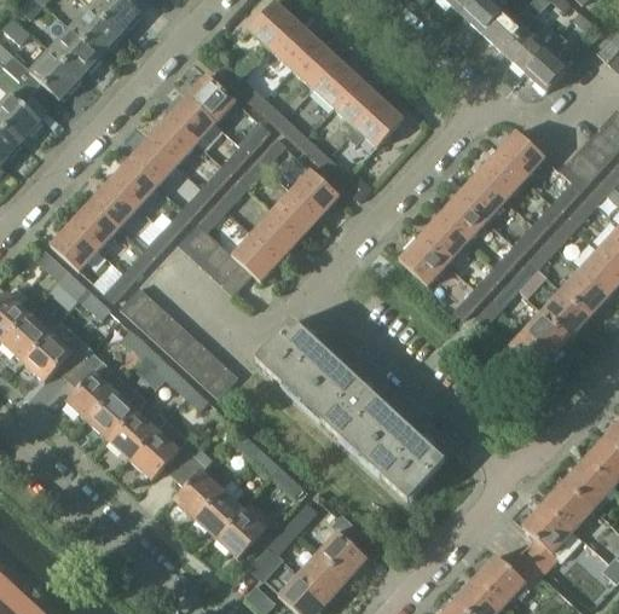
[(27,0),(17,11),(28,22),(45,5),(39,0),(27,0)]
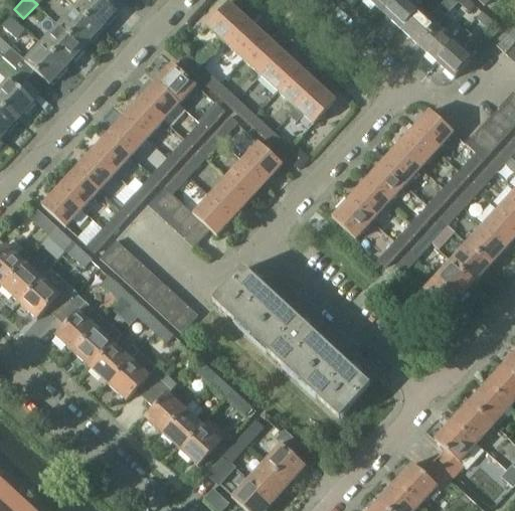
[(78,0),(74,5),(101,29),(119,9),(109,0),(78,0)]
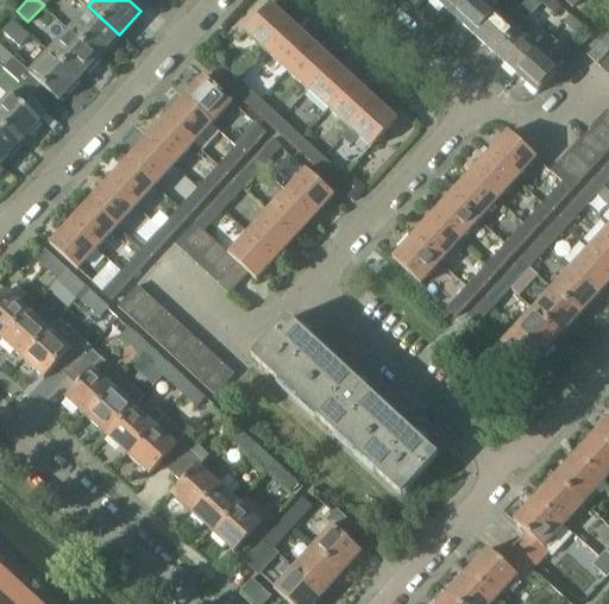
[(440,0),(454,13),(466,0),(440,0)]
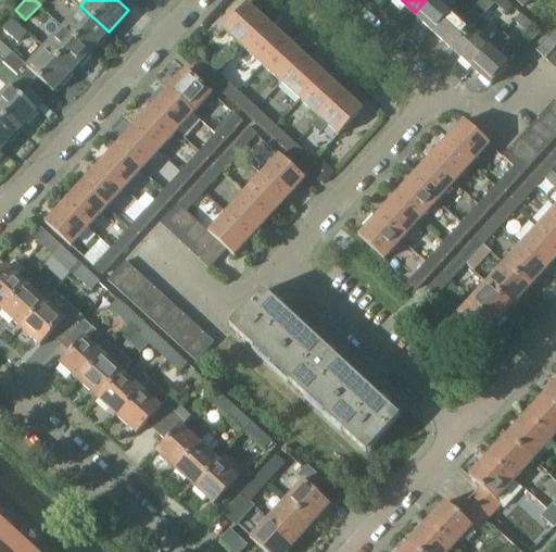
[(426,0),(415,12),(434,29),(454,8),(445,0),(426,0)]
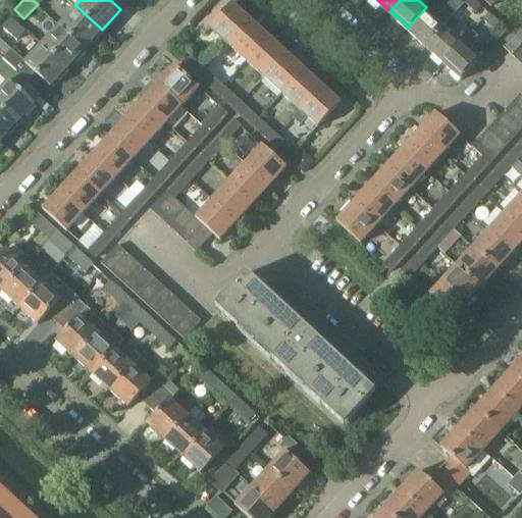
[(477,10),(483,3),(480,0),(466,0),(477,10)]
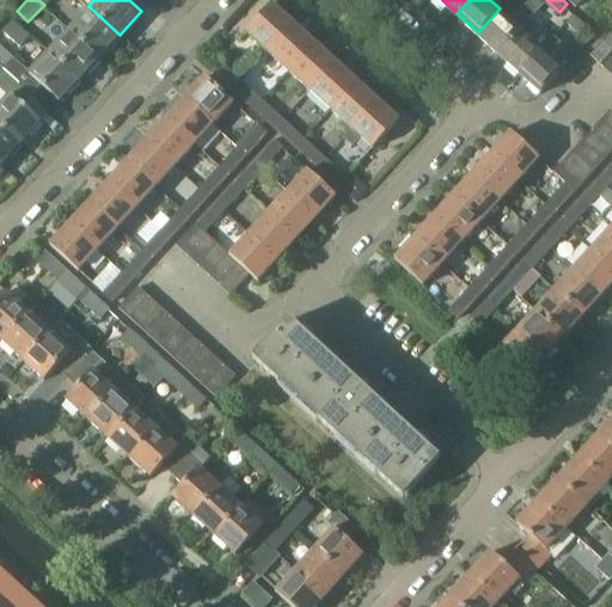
[(267,50),(293,22),(273,2),(246,31),(267,50)]
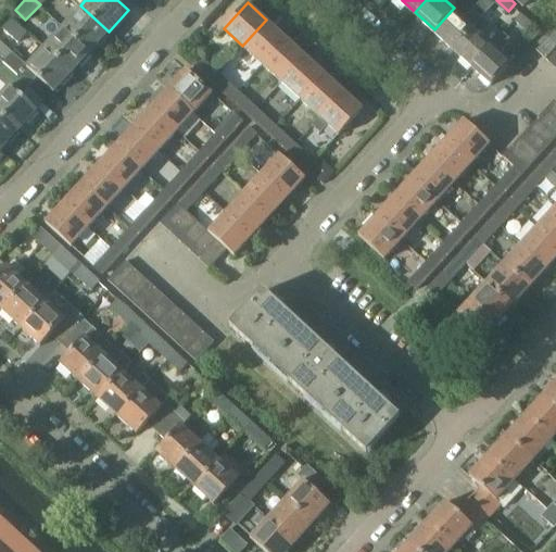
[(63,24),(91,50),(109,32),(80,5),(63,24)]
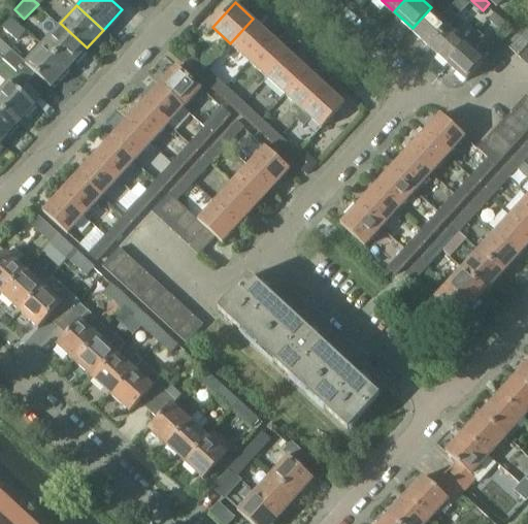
[(430,44),(449,24),(431,7),(413,28),(430,44)]
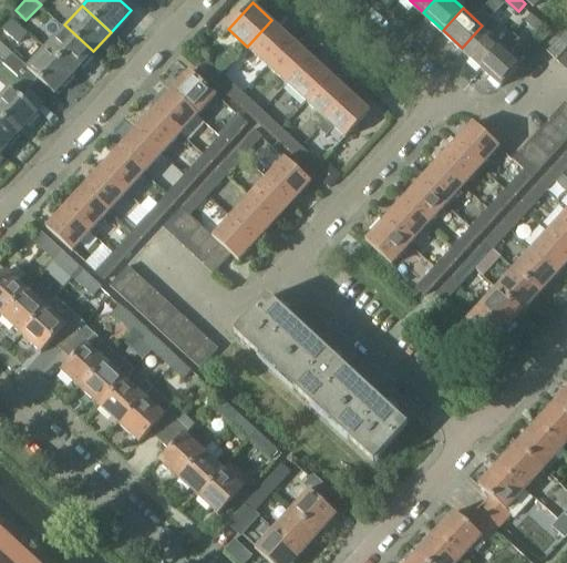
[(537,29),(544,21),(532,10),(525,18),(537,29)]
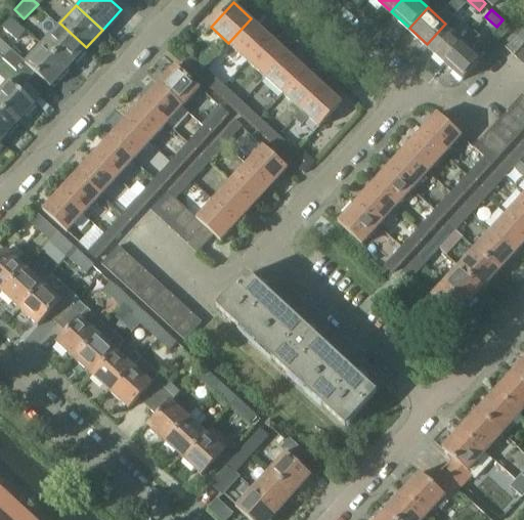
[(251,18),(228,43),(247,59),(269,35),(251,18)]
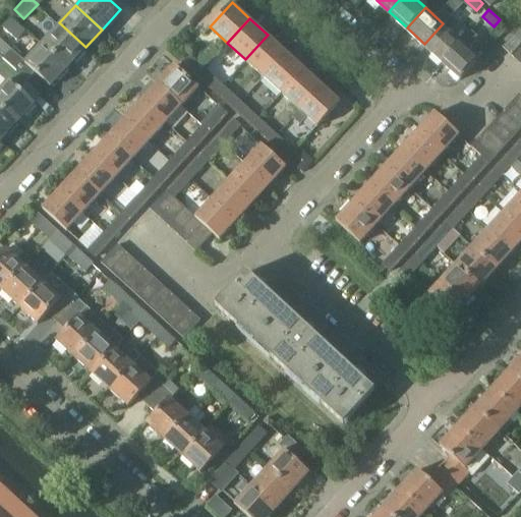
[(42,42),(68,66),(85,47),(59,22),(42,42)]
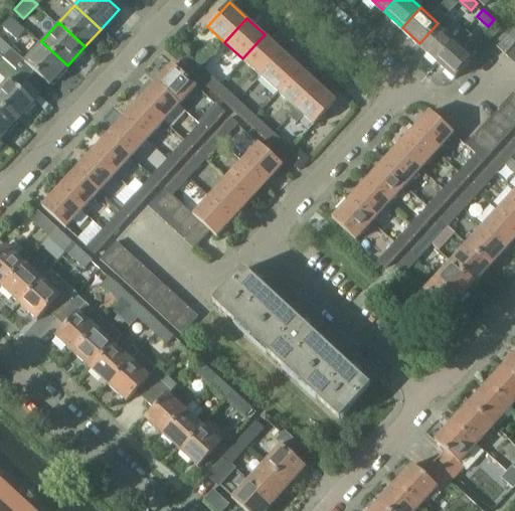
[(438,23),(419,43),(437,59),(456,39),(438,23)]
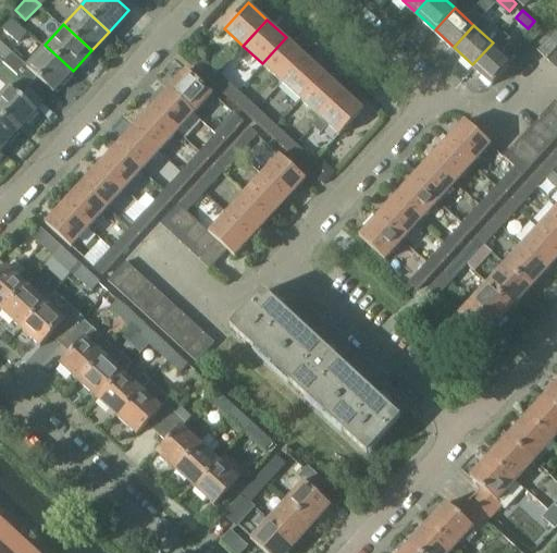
[(556,50),(556,28),(540,48),(551,58),(556,50)]
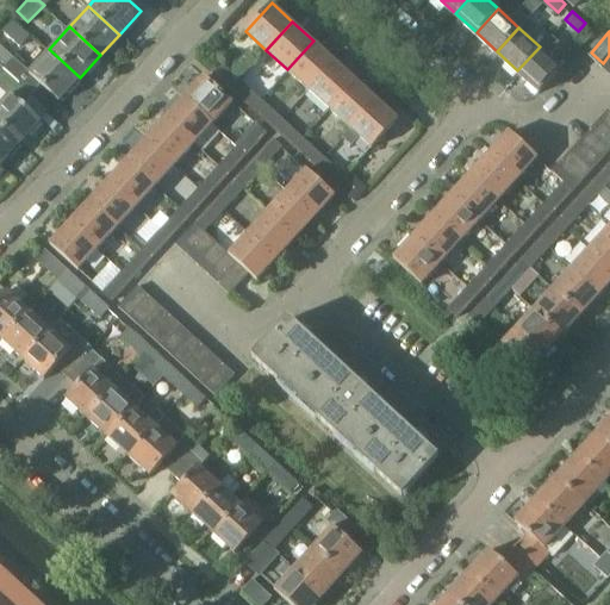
[(0,41),(0,61),(4,66),(33,93),(43,82),(61,98),(80,78),(49,49),(31,68),(0,41)]
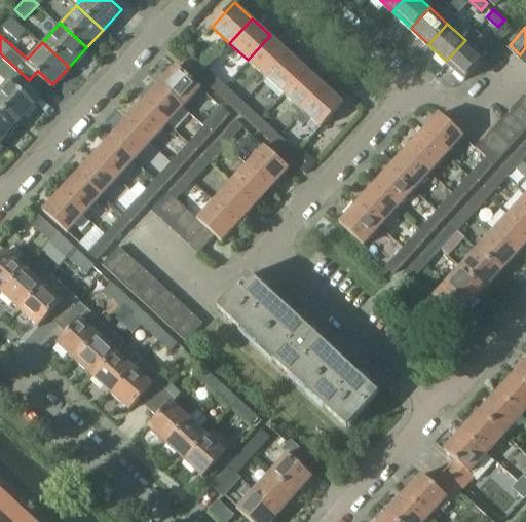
[(270,35),(248,60),(265,76),(288,51),(270,35)]
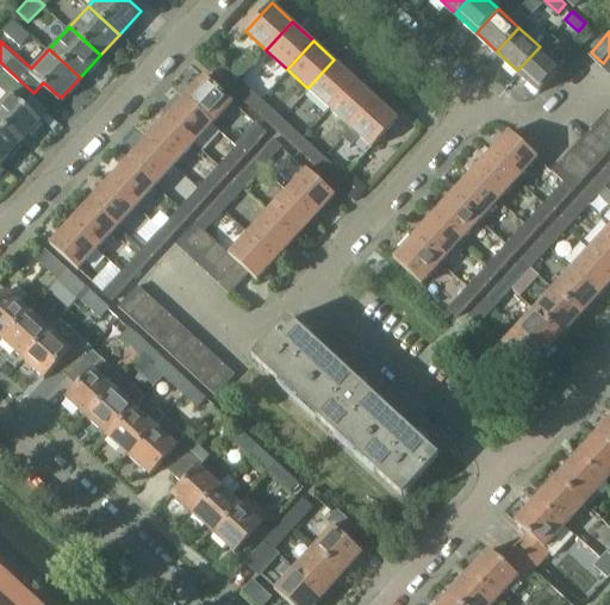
[(537,89),(560,66),(540,47),(517,70),(537,89)]
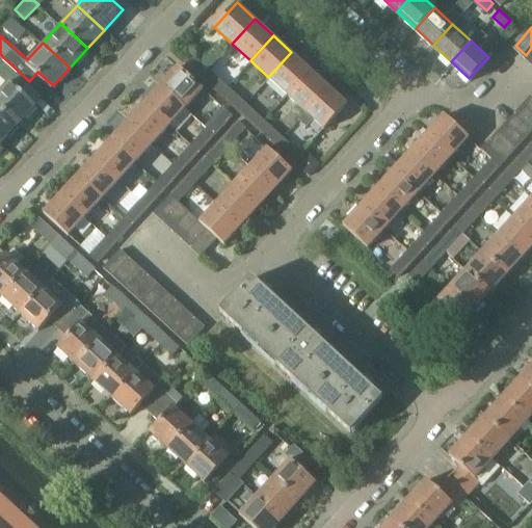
[(185,59),(203,75),(203,76),(210,68),(191,51),(185,59)]
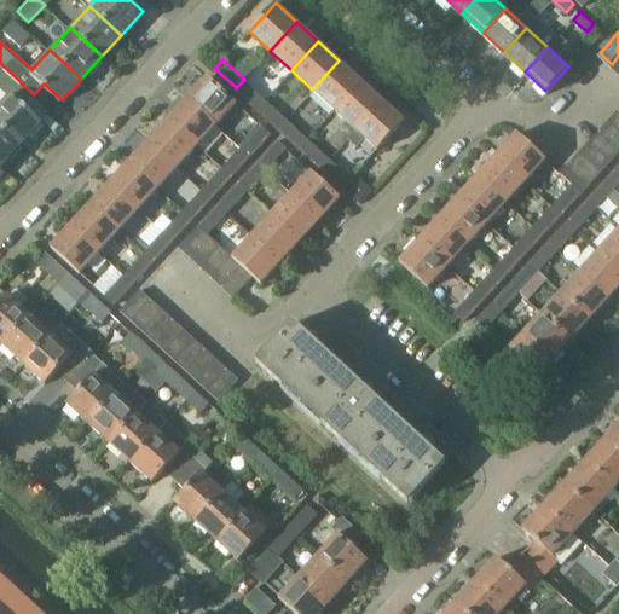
[(339,61),(312,90),(334,109),(360,79),(339,61)]
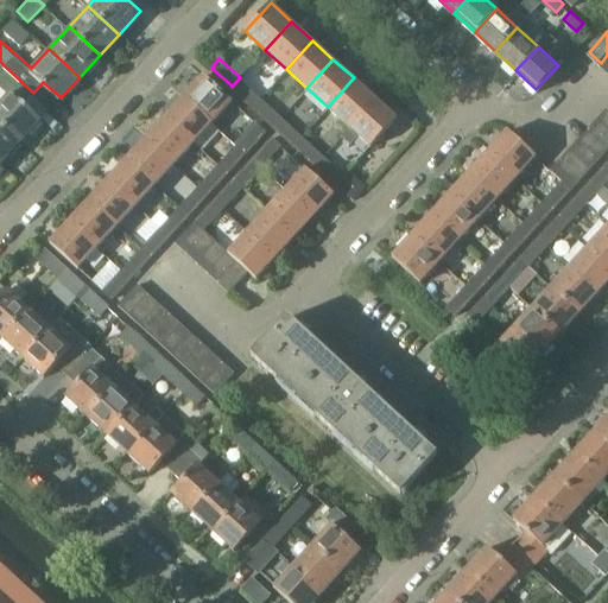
[(0,102),(0,120),(20,140),(42,118),(24,102),(33,93),(4,65),(0,69),(0,80),(11,90),(0,102)]
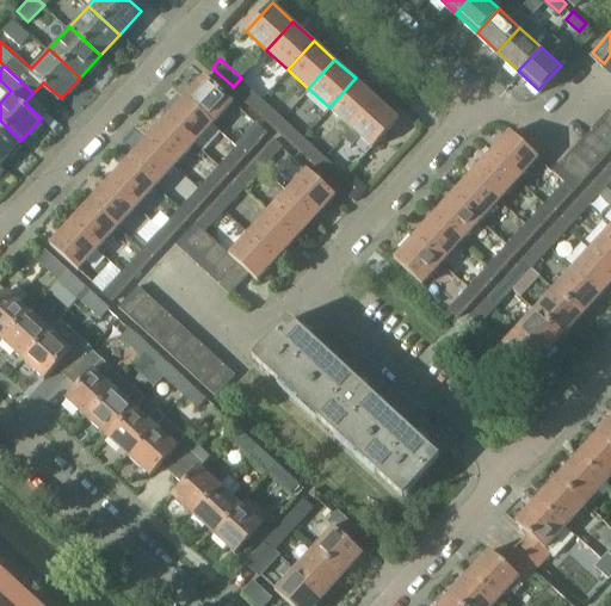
[(185,96),(214,122),(233,100),(204,74),(185,96)]
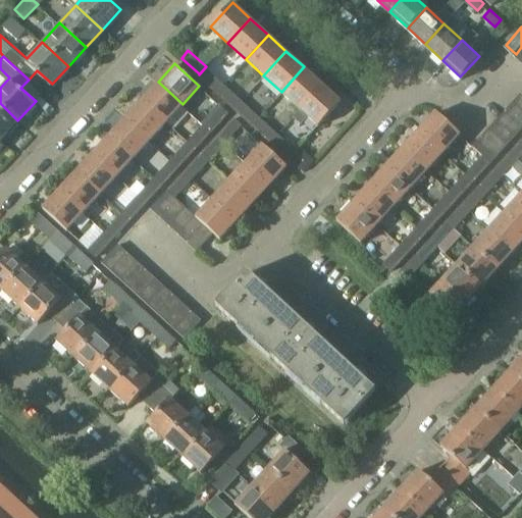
[(206,66),(199,74),(217,91),(223,84),(206,66)]
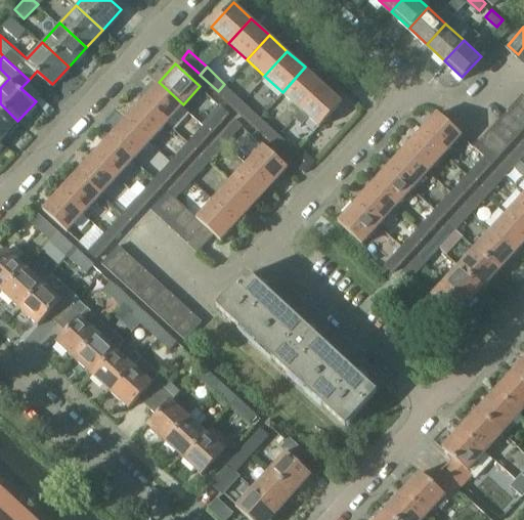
[(305,67),(282,92),(300,109),(322,83),(305,67)]
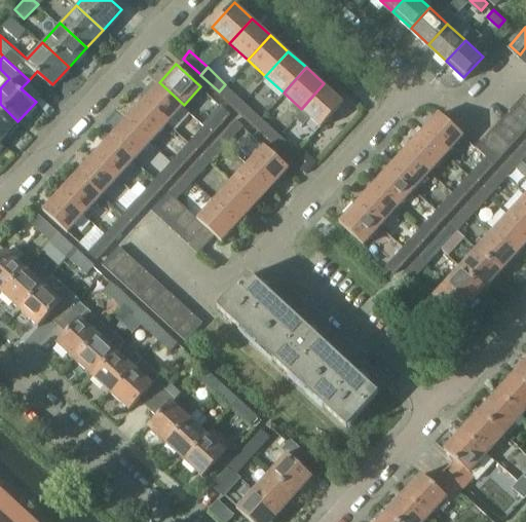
[(184,105),(159,82),(143,100),(167,122),(184,105)]
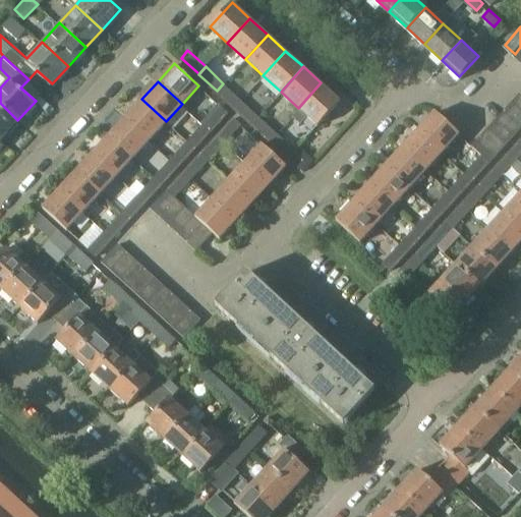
[(300,122),(306,115),(316,124),(339,100),(321,82),(298,108),(299,108),(292,115),(300,122)]
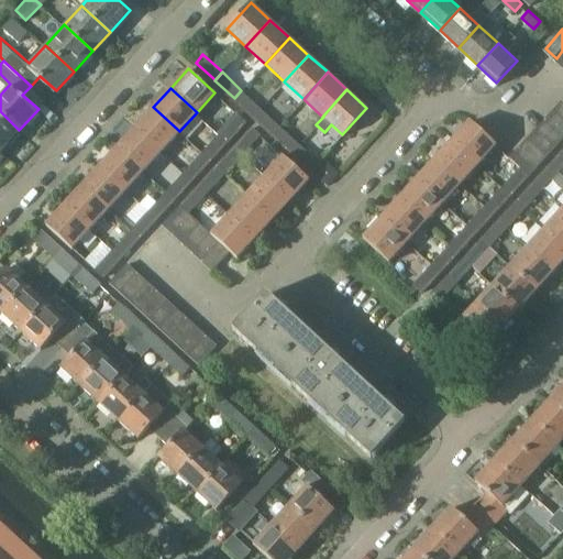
[(241,90),(234,98),(253,116),(261,108),(241,90)]
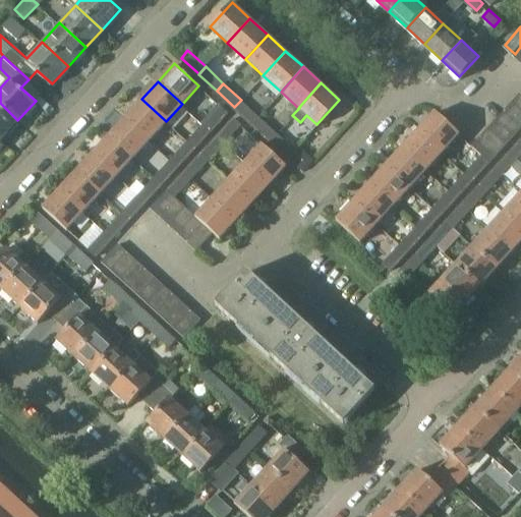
[(520,92),(512,100),(520,108),(520,92)]
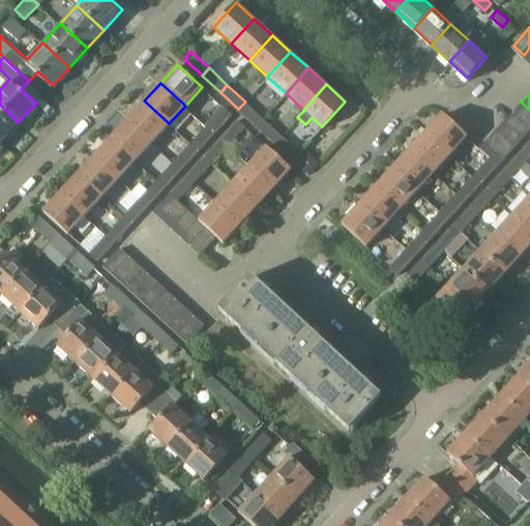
[(169,123),(144,100),(127,119),(152,142),(169,123)]
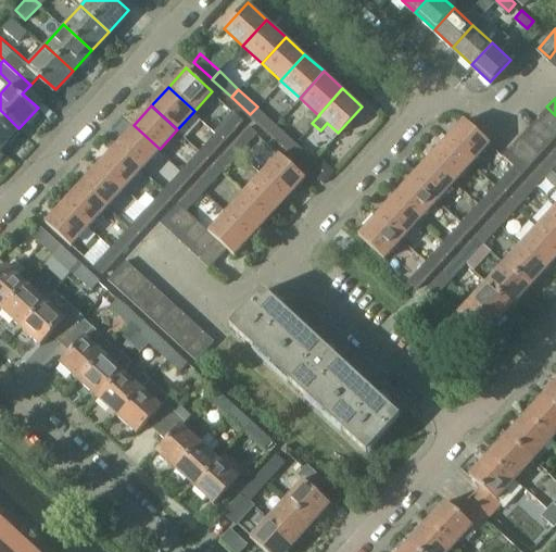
[(257,107),(250,114),(268,132),(276,124),(257,107)]
